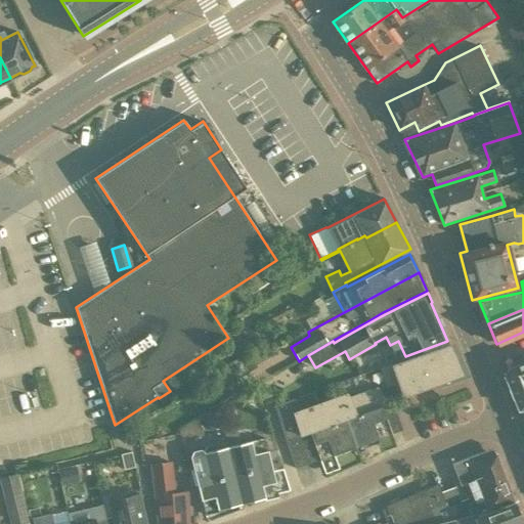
[(385,386),(391,383),(397,399),(462,375),(450,343),(379,369),(385,386)]
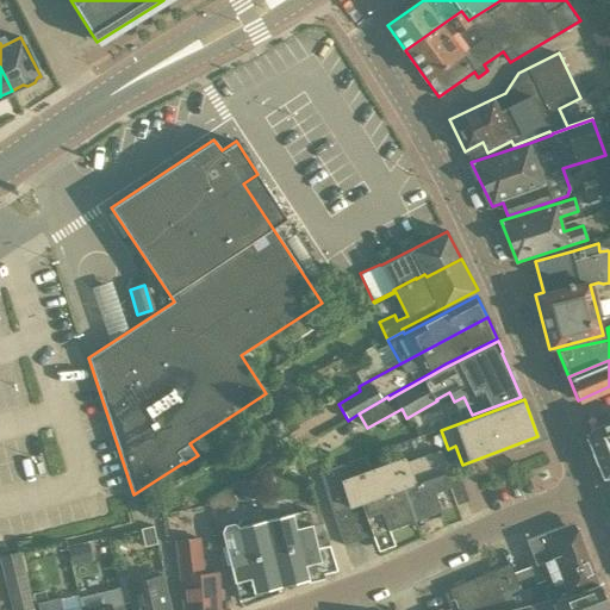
[(280,425),(275,417),(261,425),(266,434),(280,425)]
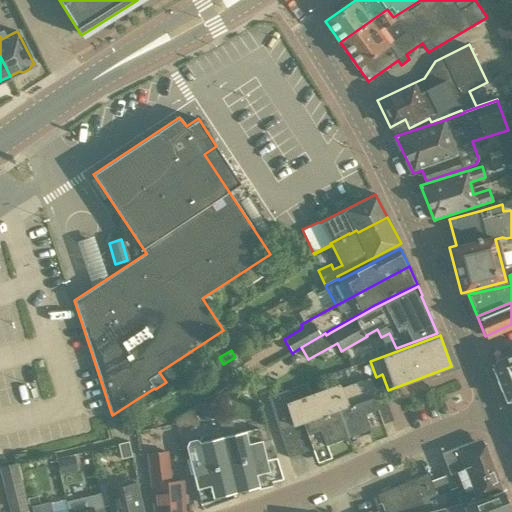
[(505,401),(511,399),(511,398),(511,353),(496,359),(492,367),(505,401)]
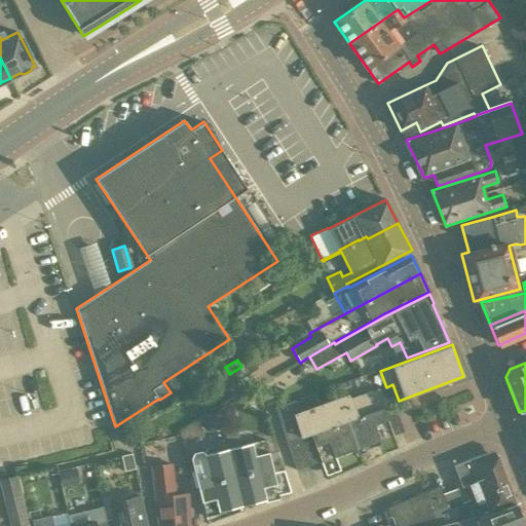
[(347,420),(393,404),(393,403),(385,406),(379,388),(350,398),(349,395),(318,406),(314,393),(294,402),(274,409),(297,471),(322,461),(310,434),(347,420)]
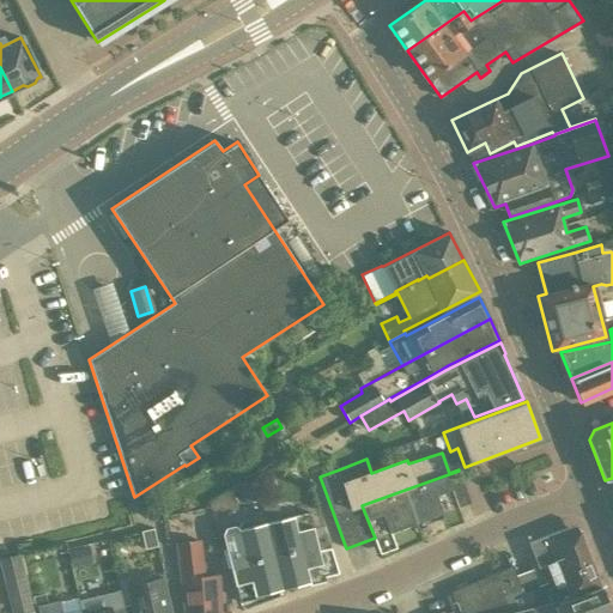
[(471,503),(459,471),(405,490),(417,523),(459,508),(471,503)]
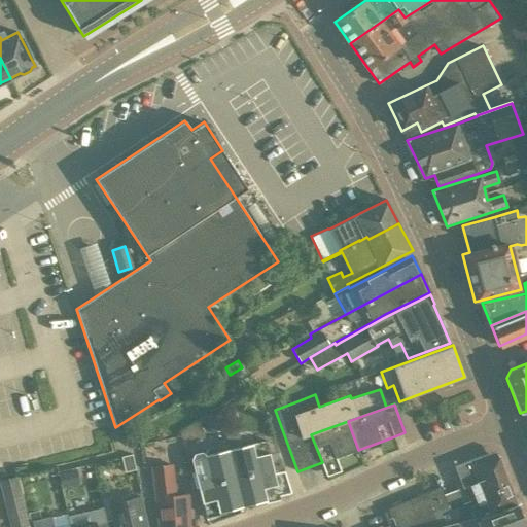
[(322,462),(358,450),(348,421),(311,434),(322,462)]
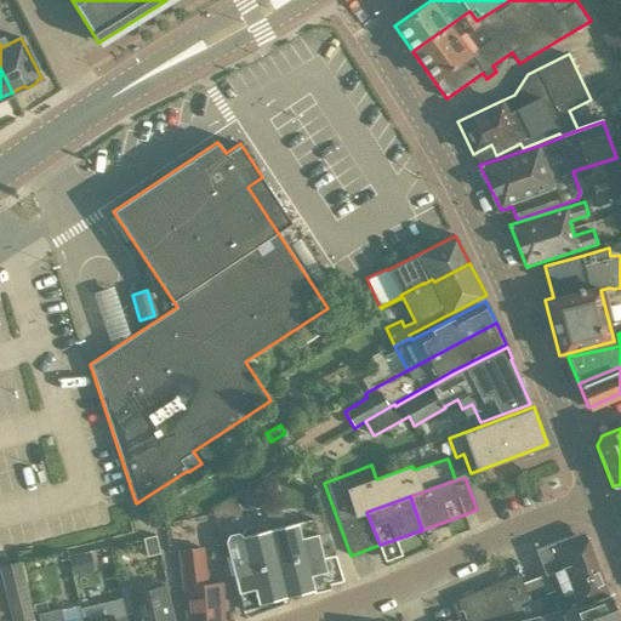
[(269,528),(278,562),(322,550),(313,516),(284,524),(280,507),(266,511),(269,528)]
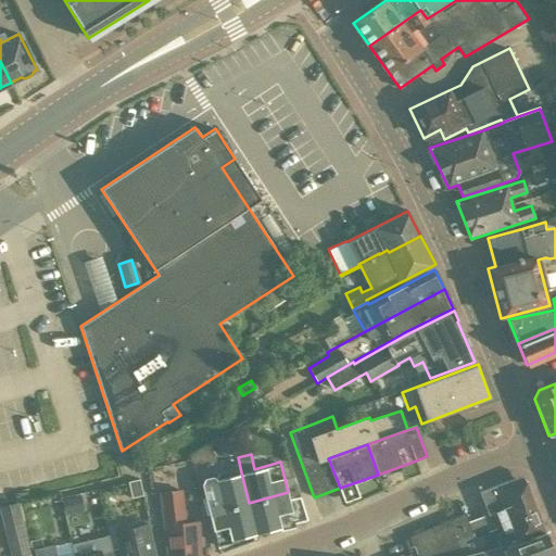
[(201,483),(210,514),(249,503),(241,472),(201,483)]
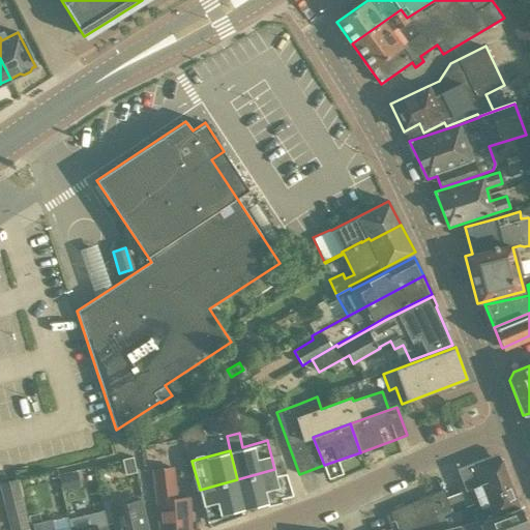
[(133,458),(121,460),(125,475),(136,473),(133,458)]
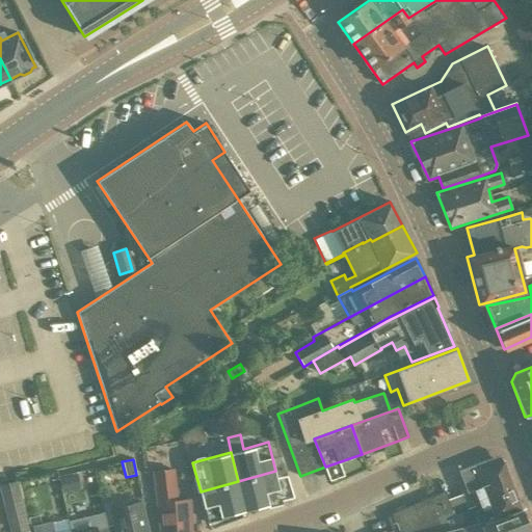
[(160,471),(154,472),(160,531),(190,531),(187,502),(178,503),(174,470),(160,471)]
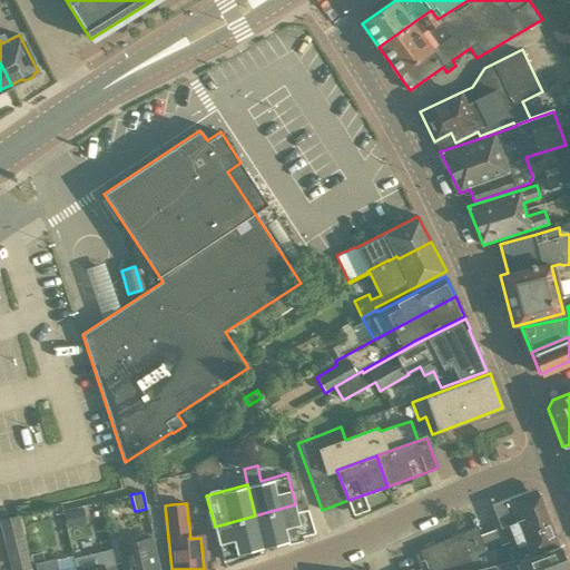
[(295,504),(255,516),(263,549),(305,538),(295,504)]
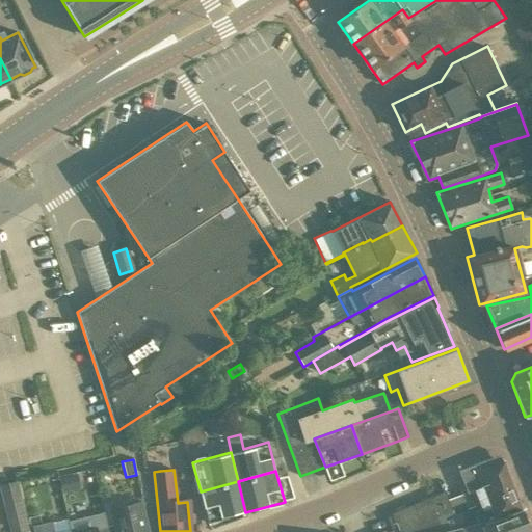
[(0,485),(0,490),(10,531),(24,531),(30,531),(18,481),(0,485)]
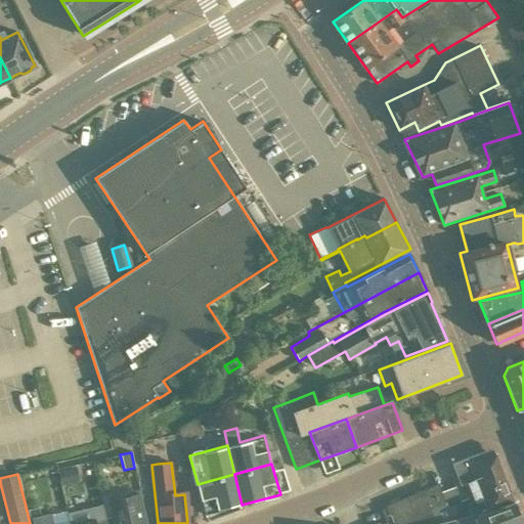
[(234,474),(198,484),(206,514),(242,505),(234,474)]
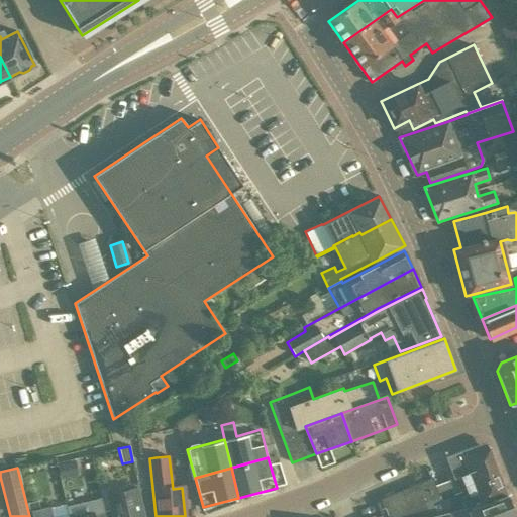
[(417,485),(381,499),(382,501),(377,503),(382,515),(386,513),(387,516),(430,516),(443,514),(452,512),(447,498),(440,501),(438,497),(434,487),(431,480),(417,486),(417,485)]
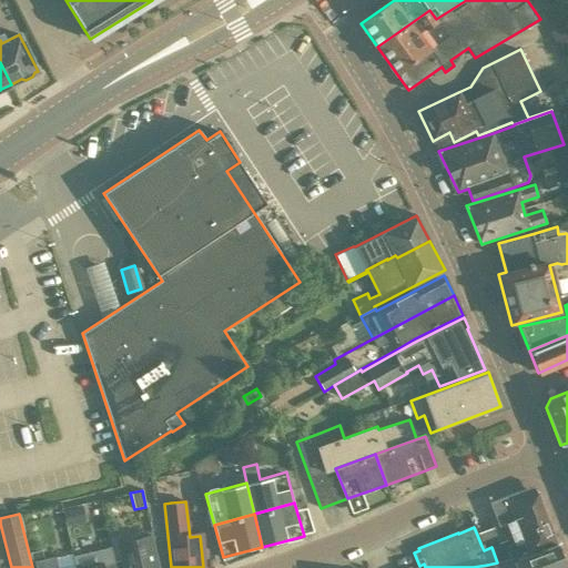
[(125,567),(154,567),(143,534),(117,540),(125,567)]
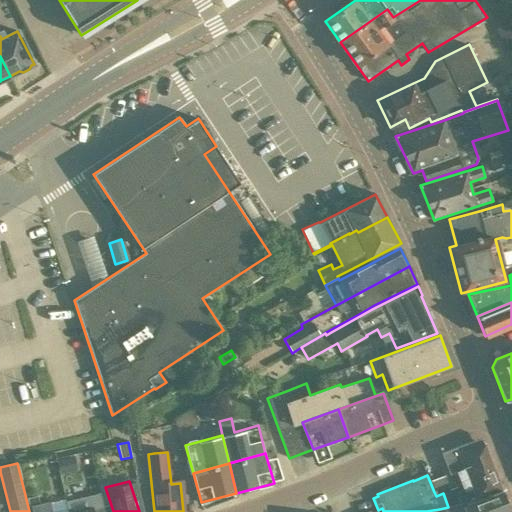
[(439,509),(426,511),(510,511),(501,489),(474,500),(461,503),(448,507),(439,509)]
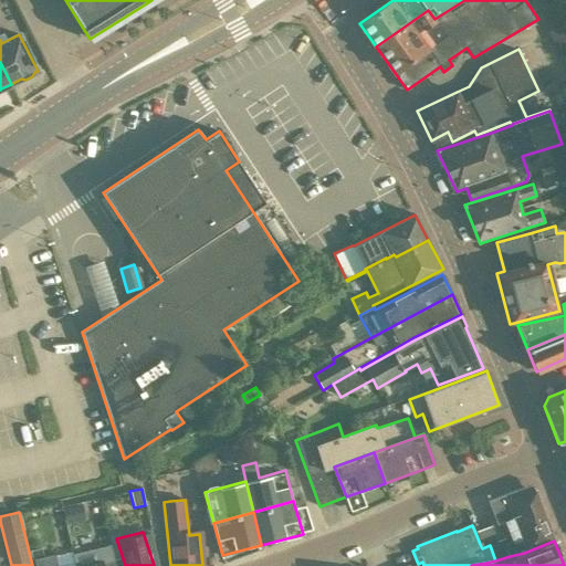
[(56,565),(55,555),(34,561),(34,565),(56,565)]
